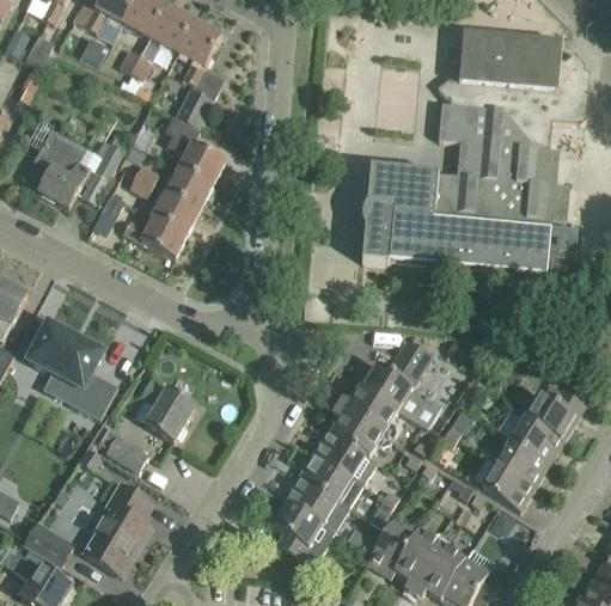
[(10,0),(0,0),(0,19),(1,19),(11,0),(10,0)]
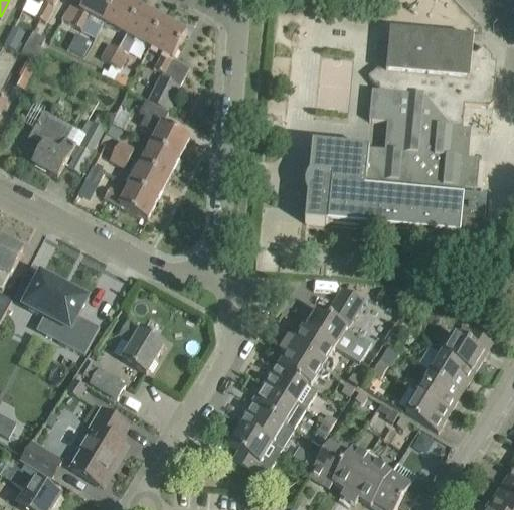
[(40,0),(42,1),(35,15),(45,20),(55,0),(40,0)]
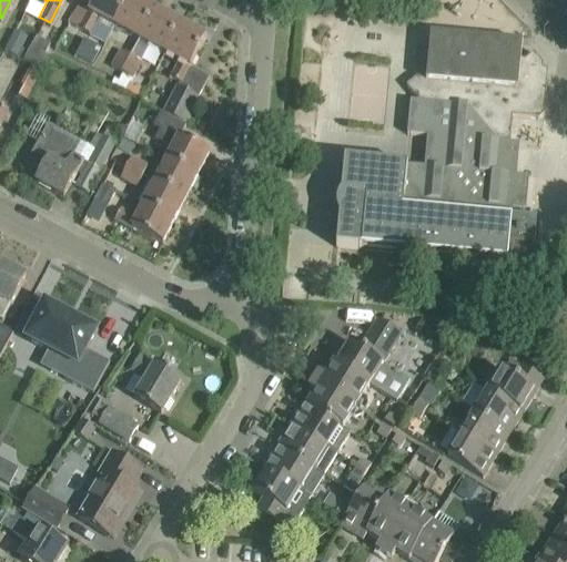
[(113,22),(124,0),(91,0),(79,24),(104,39),(113,22)]
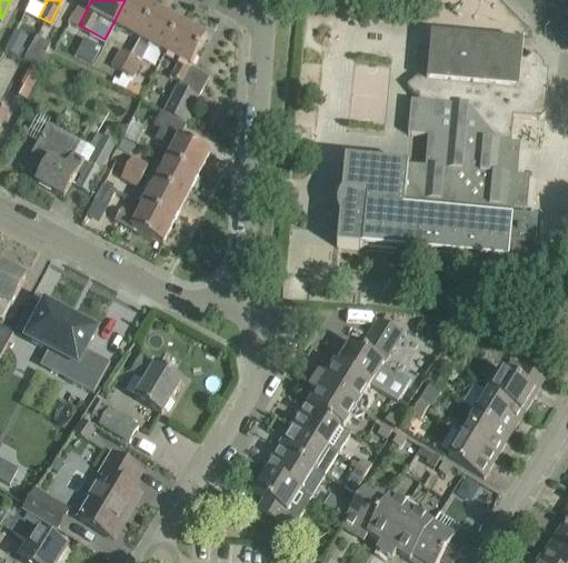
[(125,0),(113,22),(138,36),(155,6),(145,0),(125,0)]
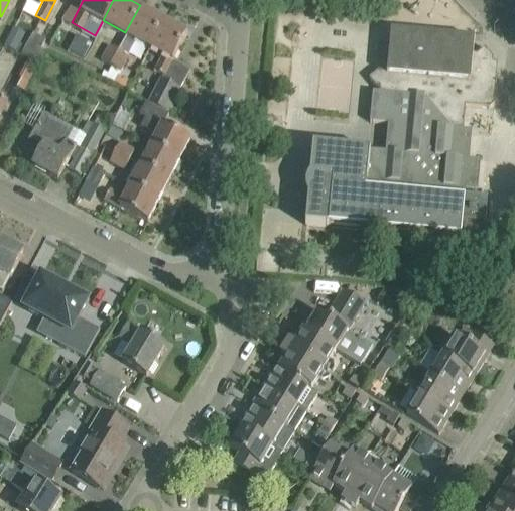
[(163,17),(140,5),(125,32),(130,35),(148,44),(163,17)]
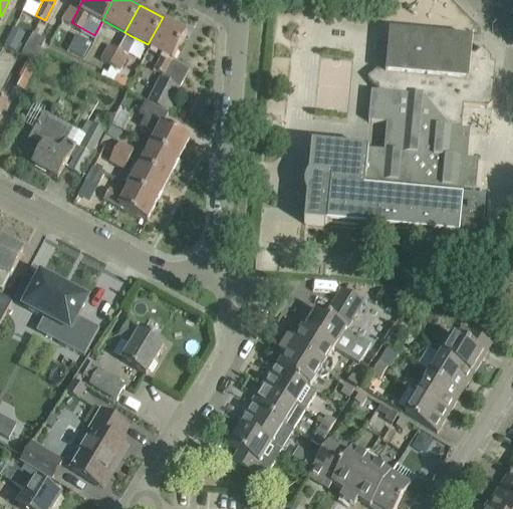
[(186,30),(163,17),(148,44),(162,52),(154,67),(163,72),(186,30)]
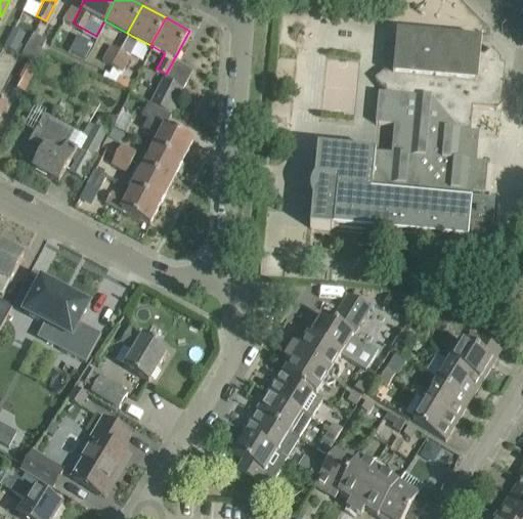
[(395,123),(476,130),(478,130),(478,129),(469,128),(471,103),(495,105),(499,102),(500,98),(499,98),(496,93),(497,81),(502,82),(504,60),(503,60),(503,62),(498,62),(499,55),(490,45),(483,51),(483,53),(479,53),(480,36),(396,28),(392,69),(383,68),(374,76),(383,87),(384,87),(384,90),(378,90),(378,91),(379,91),(377,120),(375,120),(375,121),(395,123)]
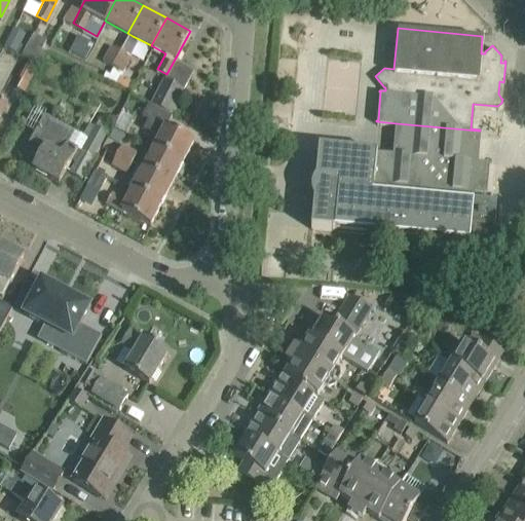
[(33,31),(21,52),(39,63),(46,49),(40,46),(45,37),(33,31)]
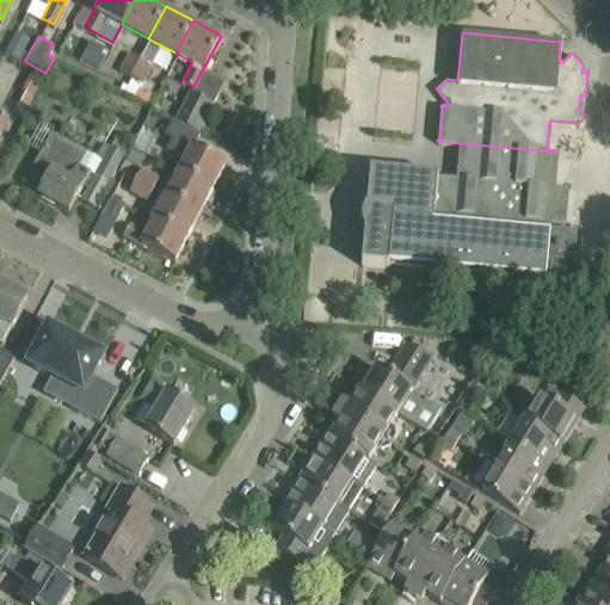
[(10,38),(4,50),(18,57),(24,45),(10,38)]
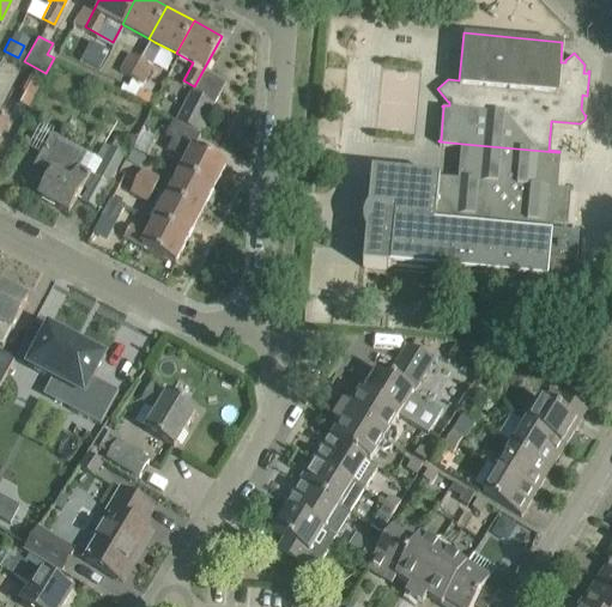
[(140,56),(127,49),(117,67),(131,73),(140,56)]
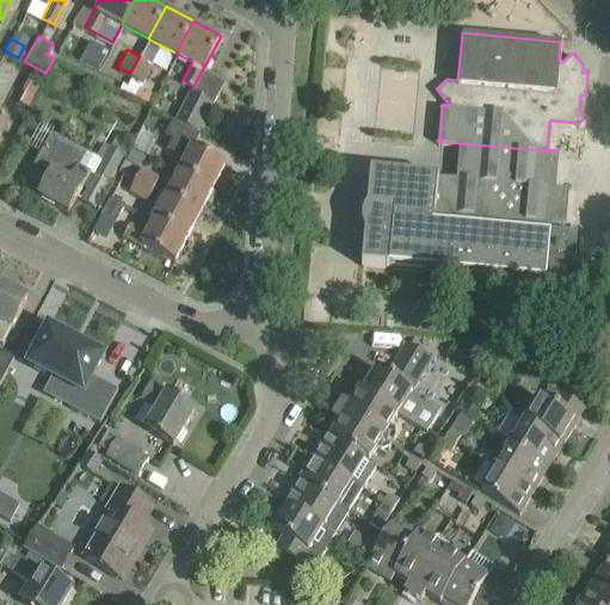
[(140,56),(130,73),(142,80),(152,62),(146,59),(140,55),(140,56)]
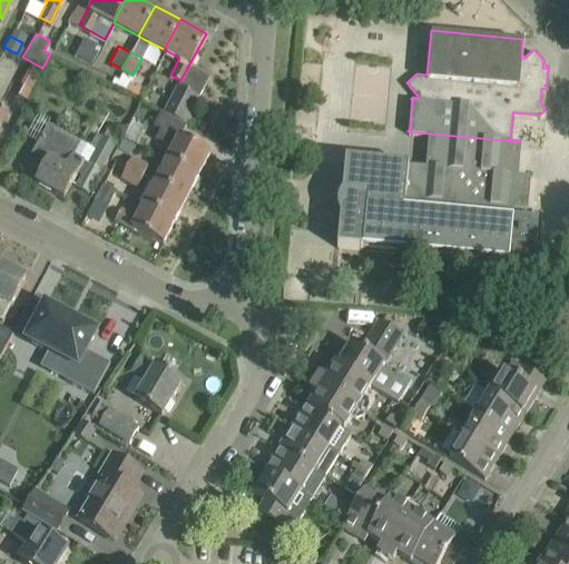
[(31,87),(22,81),(18,91),(26,96),(31,87)]
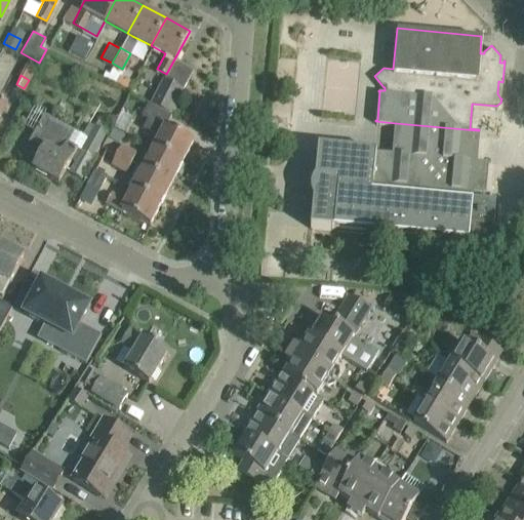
[(163,76),(150,102),(169,112),(183,86),(163,76)]
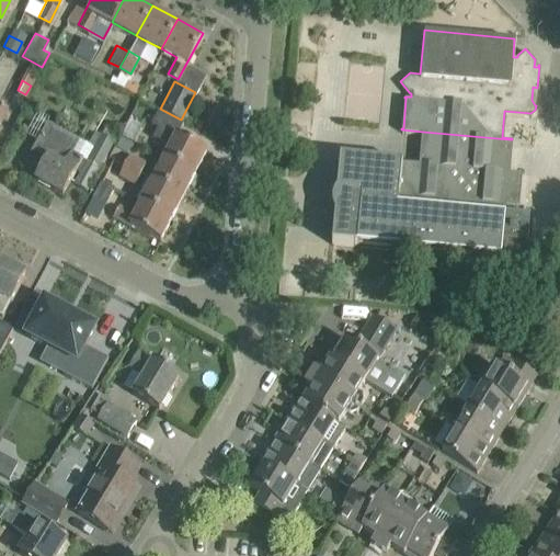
[(159,123),(175,132),(182,121),(181,120),(160,109),(157,108),(150,118),(159,123)]
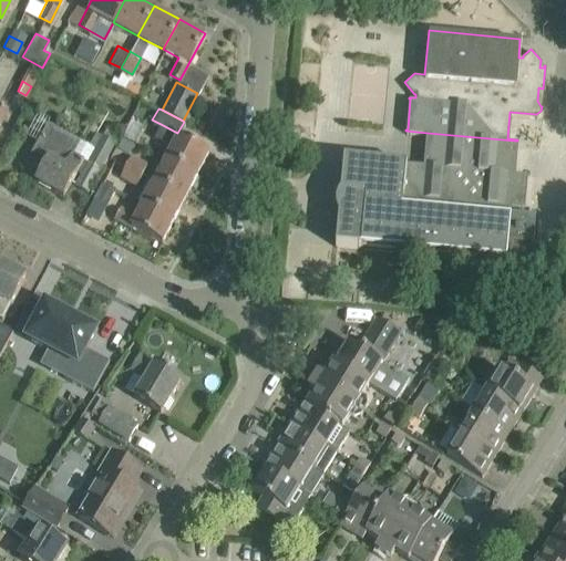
[(47,156),(34,178),(63,194),(83,157),(72,151),(80,137),(48,120),(32,148),(47,156)]
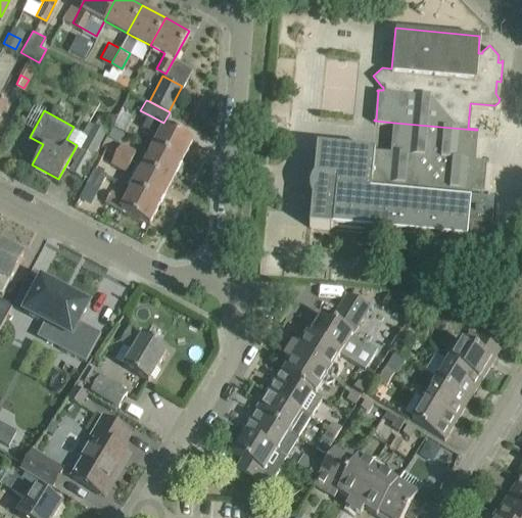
[(158,132),(152,143),(181,158),(192,138),(163,123),(148,114),(143,125),(158,132)]
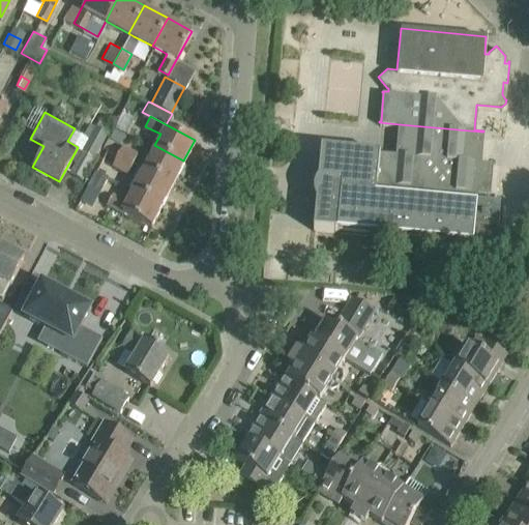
[(87,138),(81,149),(93,156),(111,124),(98,118),(95,124),(89,121),(82,135),(87,138)]
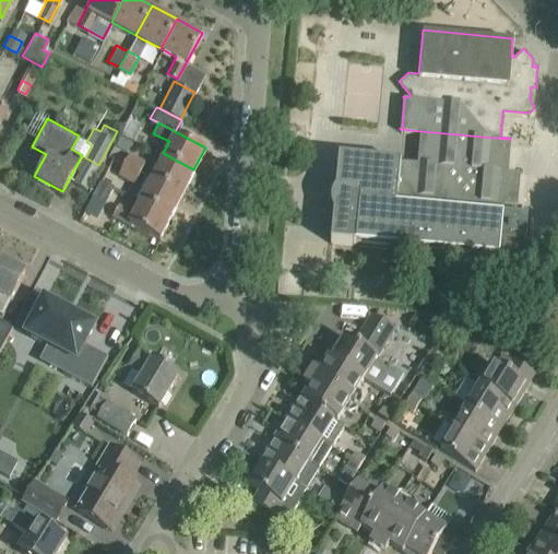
[(508,139),(422,131),(418,161),(337,154),(335,187),(344,187),(343,198),(334,197),(330,239),(498,255),(497,274),(530,278),(533,244),(524,244),(527,215),(511,214),(512,203),(515,203),(517,202),(514,202),(518,172),(519,172),(519,171),(505,169),(508,139)]
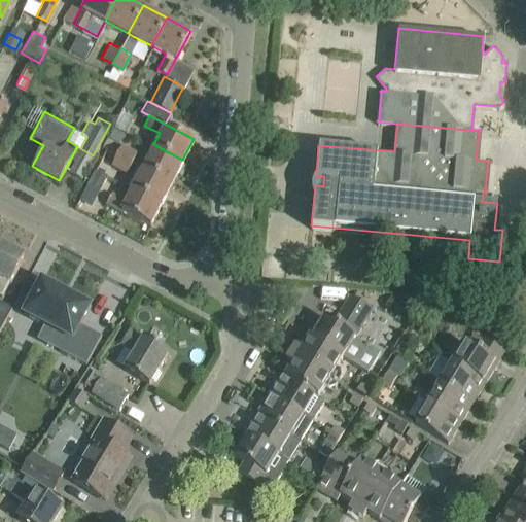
[(113,125),(108,134),(119,139),(124,130),(113,125)]
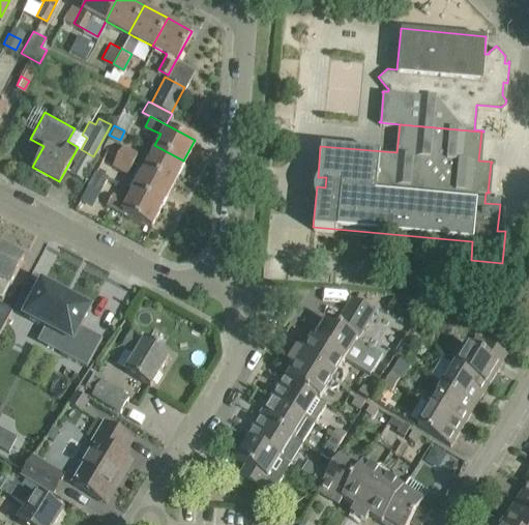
[(122,142),(117,152),(133,161),(138,150),(122,142)]
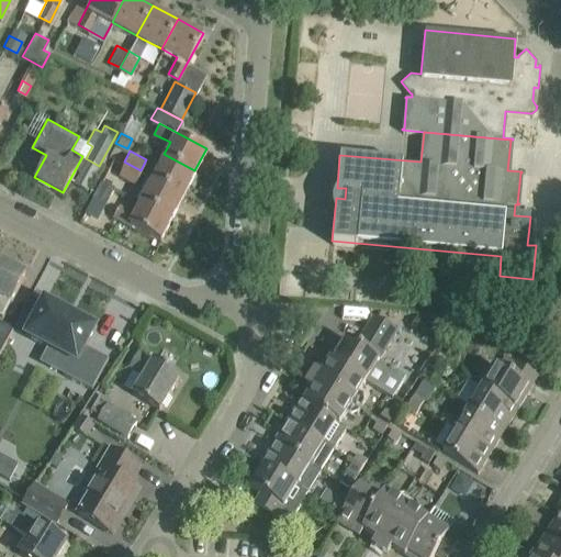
[(152,177),(183,193),(194,170),(164,154),(152,177)]
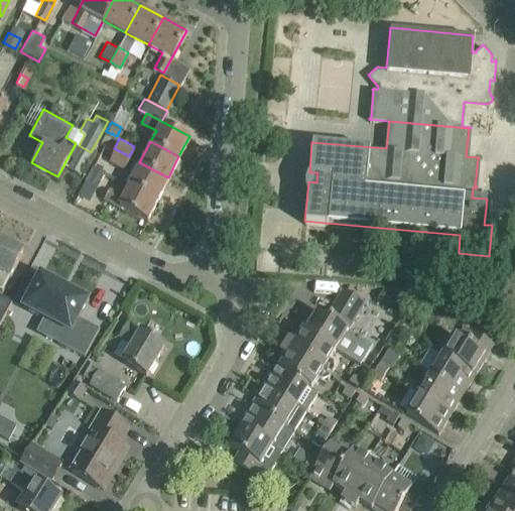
[(124,167),(129,156),(114,148),(108,159),(124,167)]
